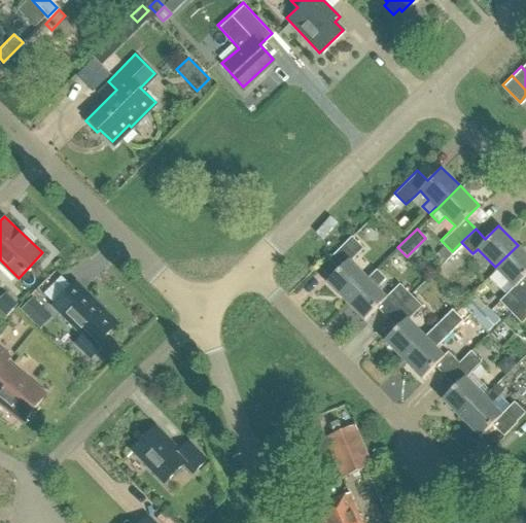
[(326,280),(345,300),(366,278),(349,259),(362,246),(351,234),(328,256),(340,267),(326,280)]
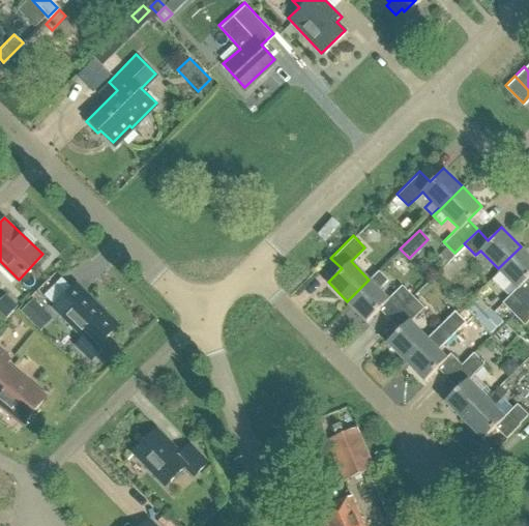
[(513,312),(528,296),(528,282),(526,279),(528,275),(528,254),(521,246),(498,268),(500,271),(493,279),(508,294),(502,300),(513,312)]
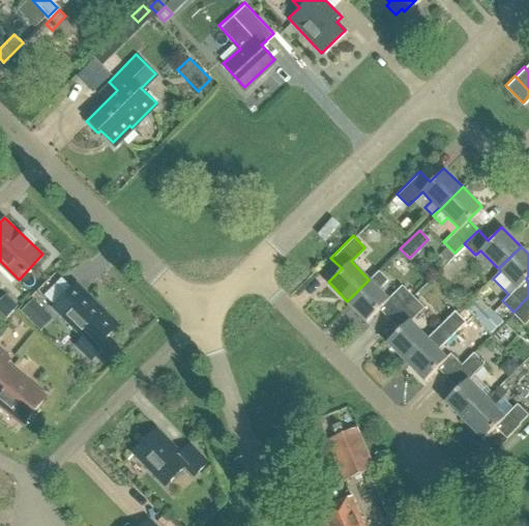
[(369,280),(347,301),(365,320),(380,307),(389,317),(413,294),(402,283),(386,298),(377,289),(386,279),(378,270),(369,280)]
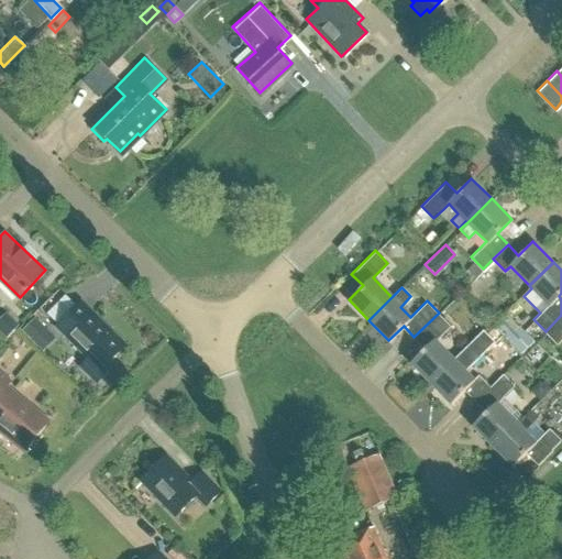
[(127,342),(95,310),(92,308),(80,296),(55,322),(89,355),(88,355),(80,363),(97,379),(112,363),(109,360),(127,342)]
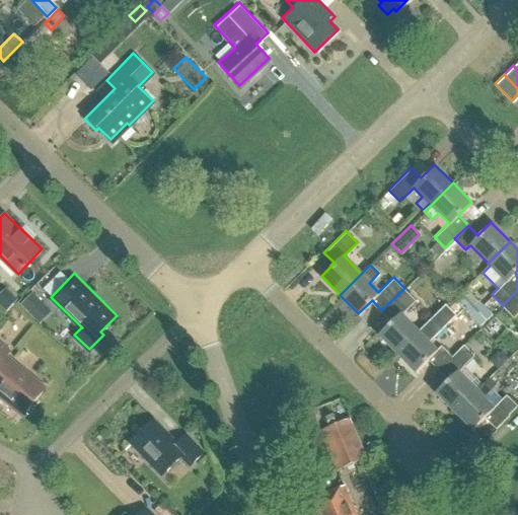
[(396,352),(419,330),(401,312),(415,299),(404,288),(381,310),(391,320),(378,334),(396,352)]
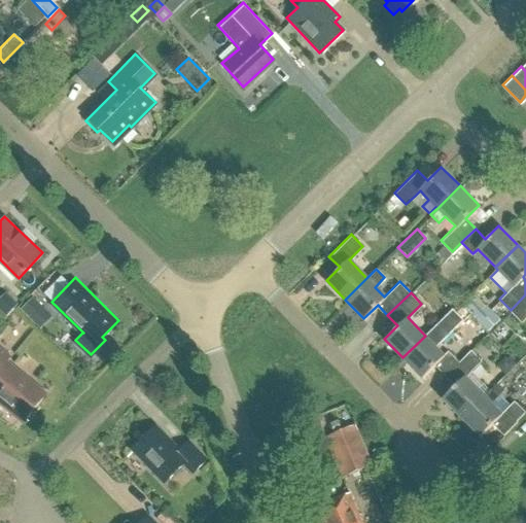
[(33,294),(22,306),(31,316),(42,305),(33,294)]
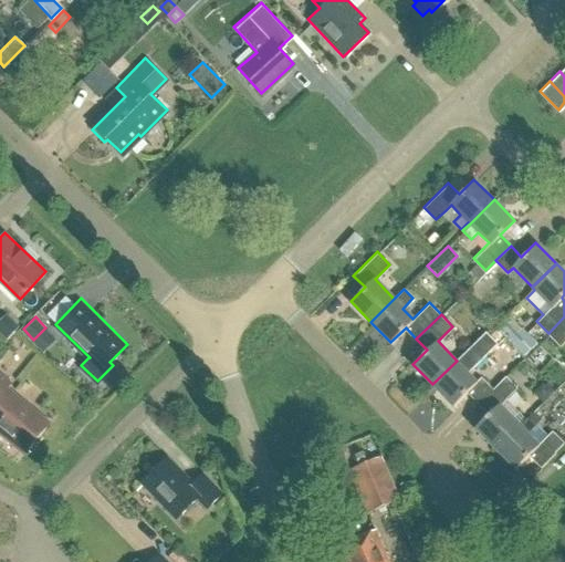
[(564,316),(548,333),(560,345),(564,340),(564,316)]
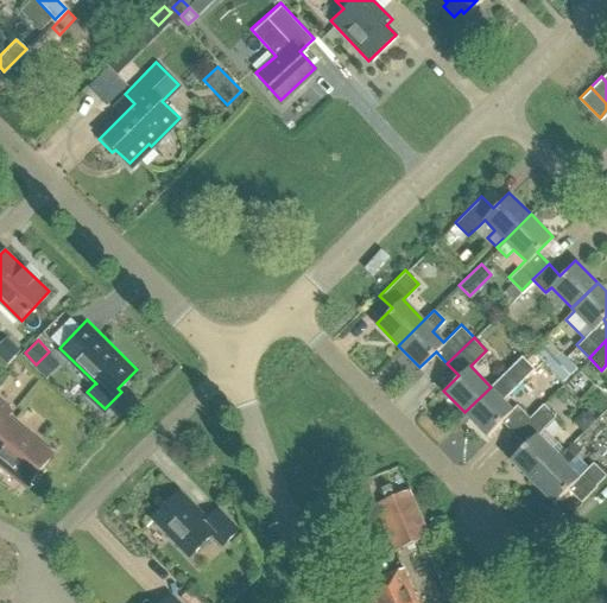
[(576,367),(560,350),(547,363),(563,380),(576,367)]
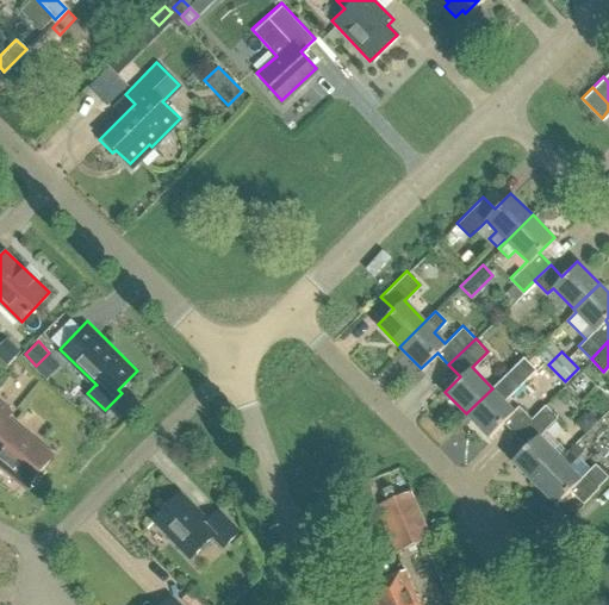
[(515,432),(532,416),(519,403),(513,409),(504,399),(535,369),(523,357),(492,388),(466,413),(488,436),(503,420),(515,432)]
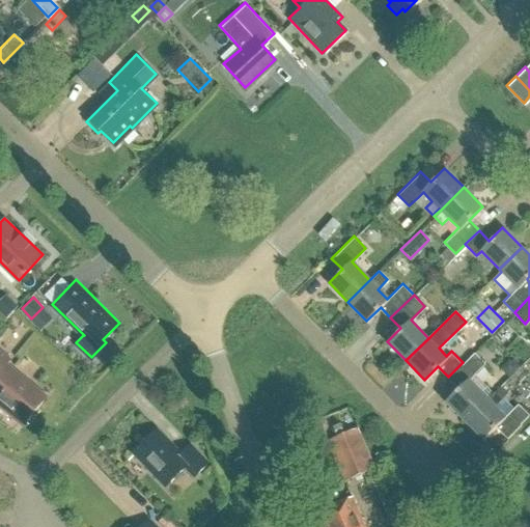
[(490,338),(483,344),(490,350),(496,344),(490,338)]
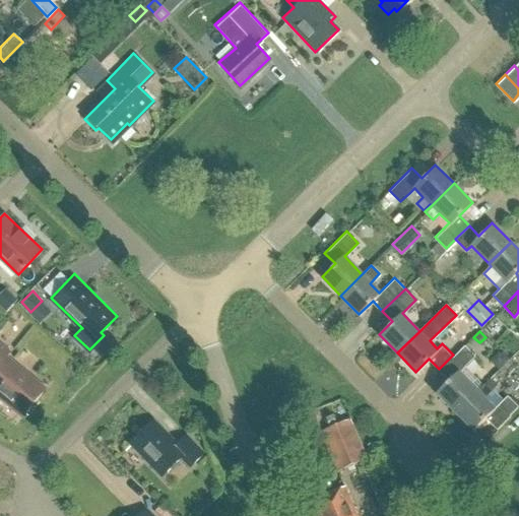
[(0,396),(23,414),(46,387),(6,355),(10,349),(0,341),(0,396)]
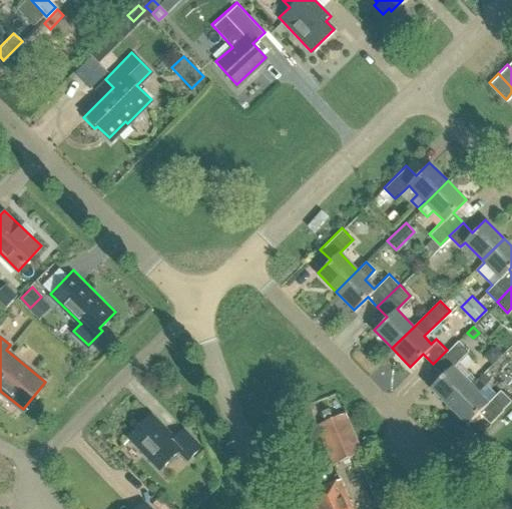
[(430,387),(448,405),(471,383),(453,366),(458,361),(468,351),(457,341),(447,350),(433,364),(443,374),(430,387)]
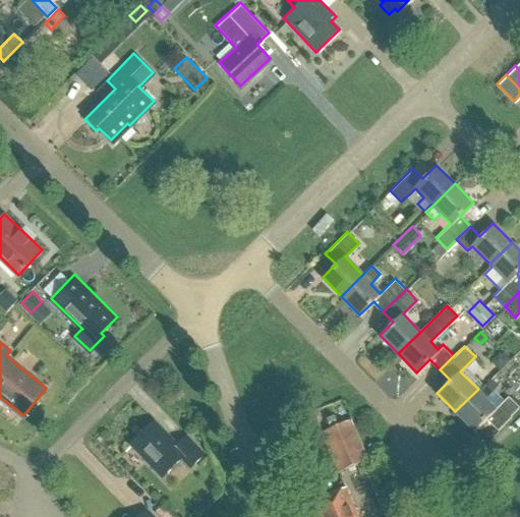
[(492,377),(483,385),(490,392),(499,385),(492,377)]
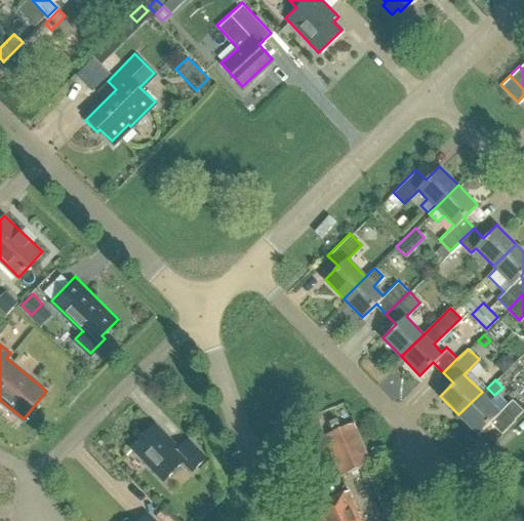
[(482,392),(458,414),(477,434),(491,421),(501,431),(516,417),(523,409),(512,398),(505,405),(499,410),(482,392)]
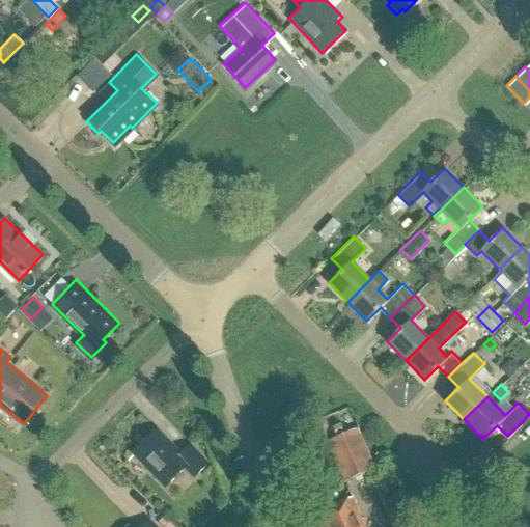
[(344,479),(373,467),(356,426),(327,439),(344,479)]
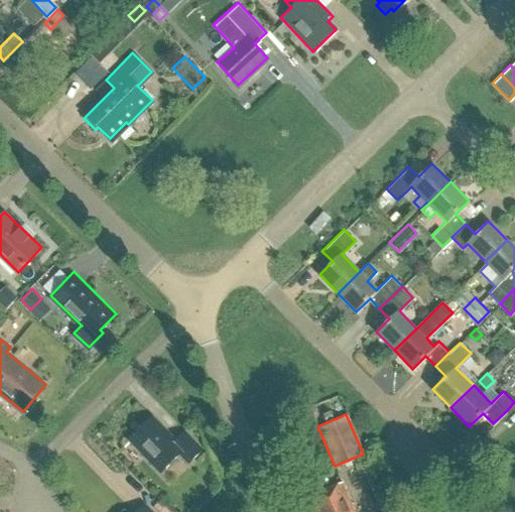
[(175,438),(152,415),(129,438),(160,471),(178,453),(188,462),(203,446),(185,429),(175,438)]
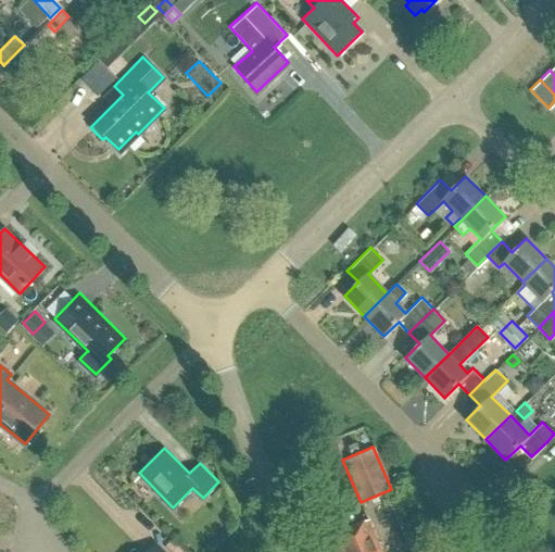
[(382,551),(367,517),(332,532),(340,551),(343,551),(344,551),(382,551)]
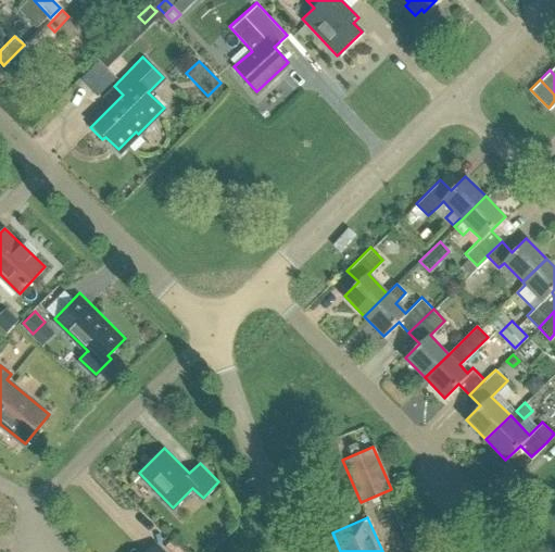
[(171,539),(163,546),(168,551),(180,551),(183,551),(171,539)]
